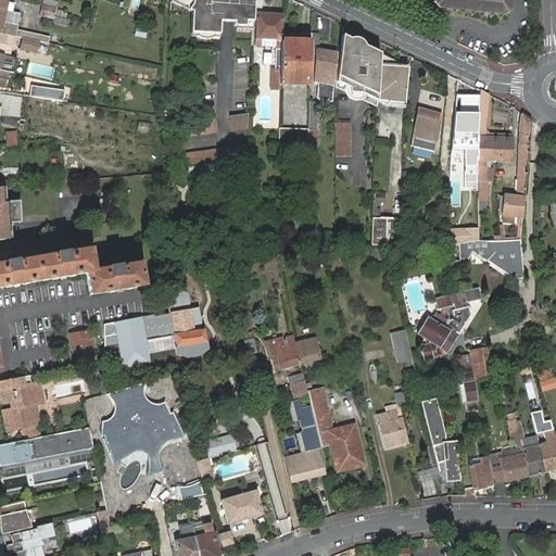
[(60,11),(63,1),(60,0),(48,0),(47,7),(60,11)]
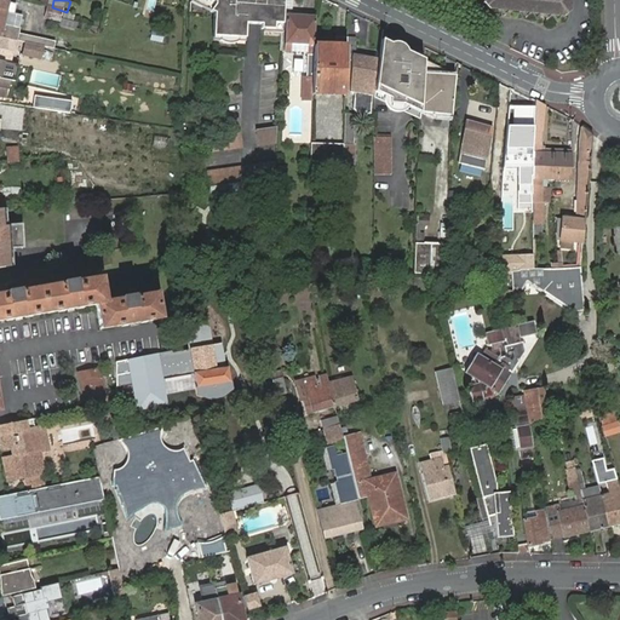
[(199,0),(190,0),(191,4),(211,13),(213,3),(199,0)]
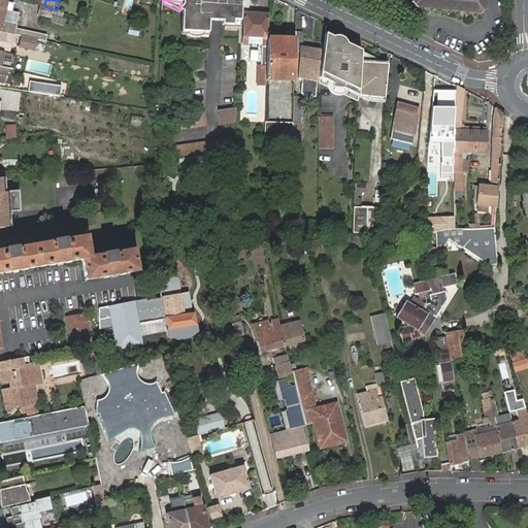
[(169,0),(182,2),(179,11),(184,13),(183,33),(209,35),(210,27),(215,28),(224,28),(224,32),(226,33),(227,0),(169,0)]
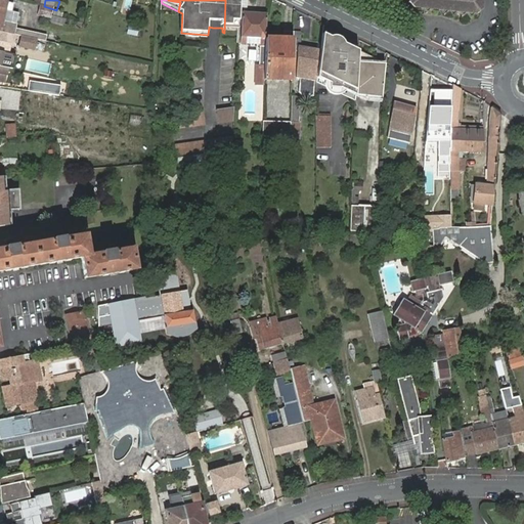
[(225,0),(224,33),(232,33),(232,31),(238,31),(241,7),(241,0),(225,0)]
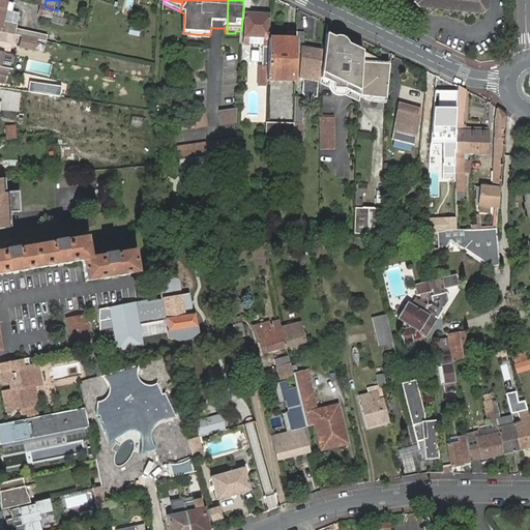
[(413,0),(413,4),(417,10),(422,6),(427,10),(431,7),(435,11),(440,8),(445,12),(449,8),(453,13),(458,9),(463,15),(468,10),(471,15),(476,11),(480,17),(487,11),(488,1),(487,0),(413,0)]
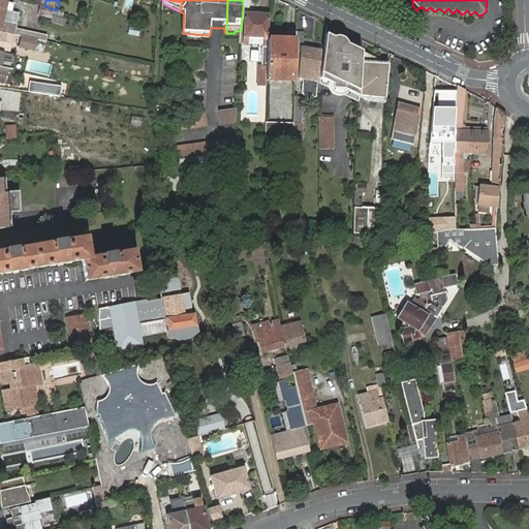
[(0,1),(0,31),(4,33),(23,36),(41,40),(43,41),(44,35),(17,30),(17,26),(3,22),(5,11),(10,12),(12,5),(0,1)]
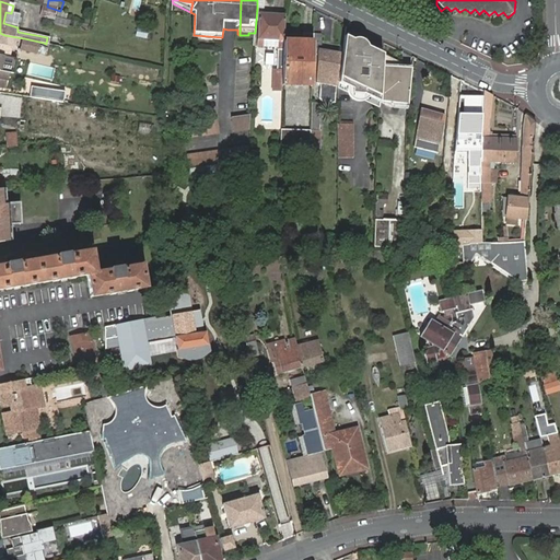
[(58,16),(60,11),(47,7),(44,19),(56,23),(56,24),(70,27),(71,20),(58,16)]
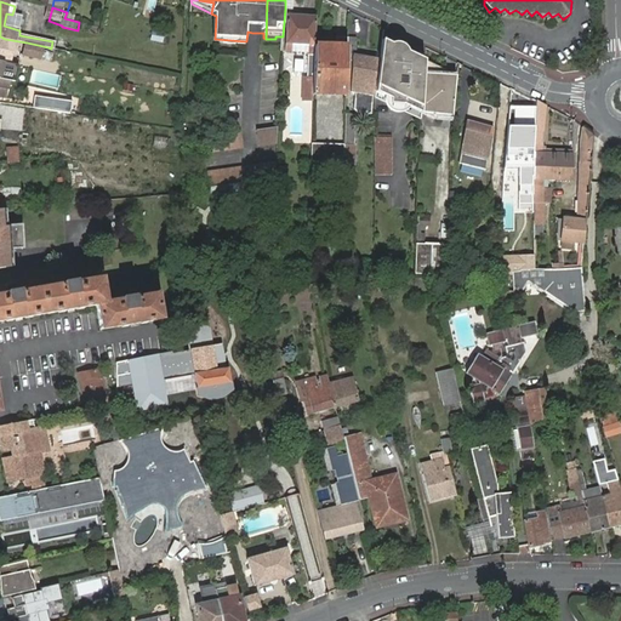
[(495,7),(489,12),(494,17),(500,12),(495,7)]
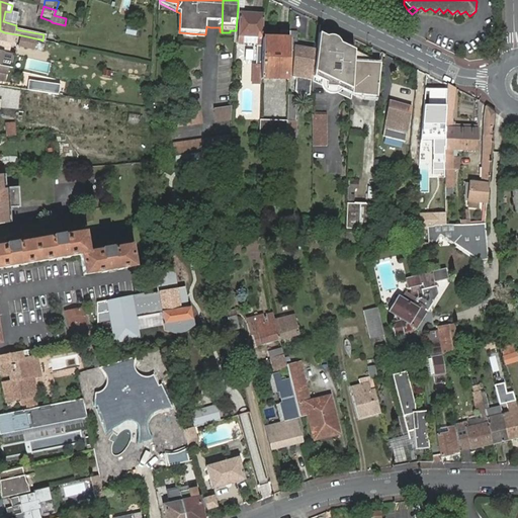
[(421,15),(425,11),(421,7),(417,10),(421,15)]
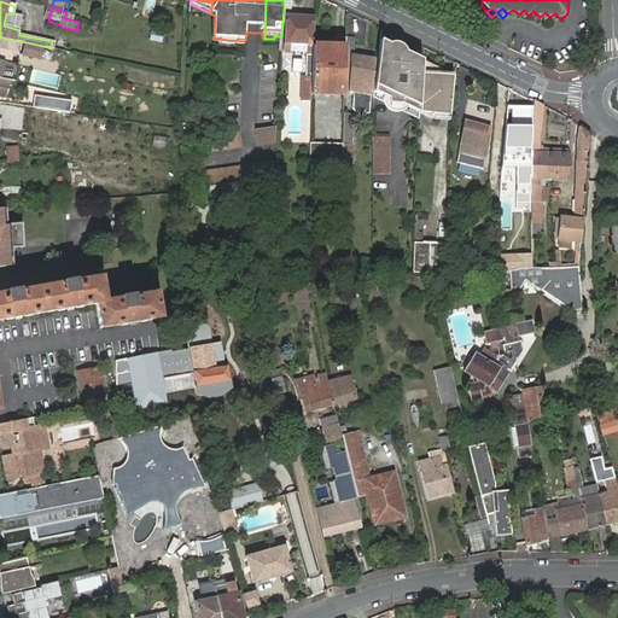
[(513,19),(519,15),(513,10),(507,13),(513,19)]
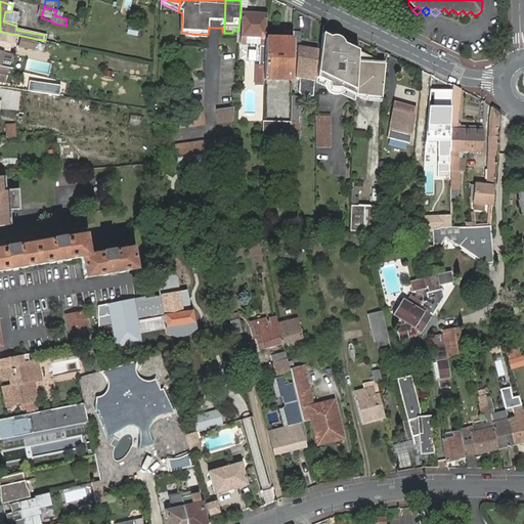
[(452,18),(457,14),(452,9),(448,13),(452,18)]
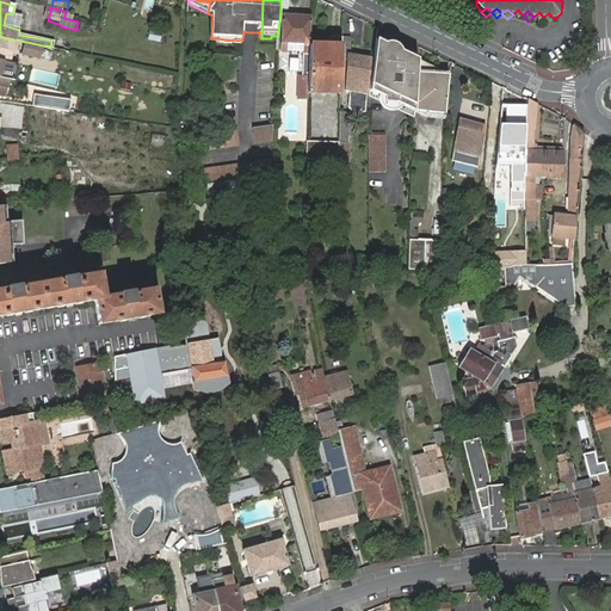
[(537,23),(543,17),(539,12),(534,17),(537,23)]
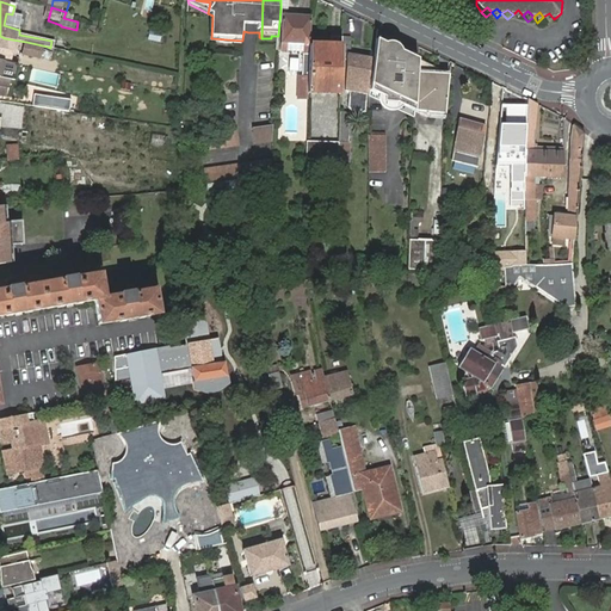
[(548,24),(554,19),(549,13),(543,17),(548,24)]
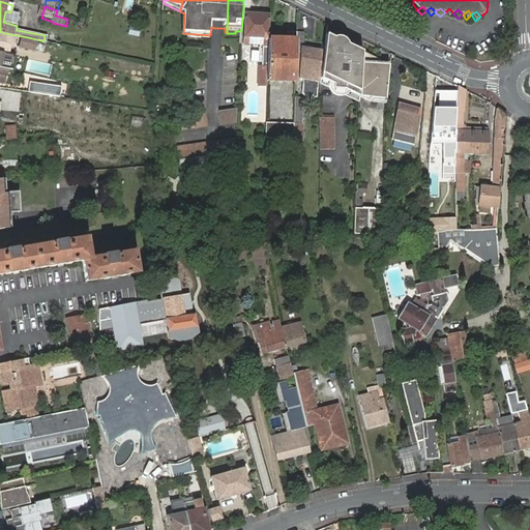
[(258,87),(267,87),(267,81),(269,40),(270,15),(245,13),(244,45),(263,46),(263,67),(259,68),(258,87)]
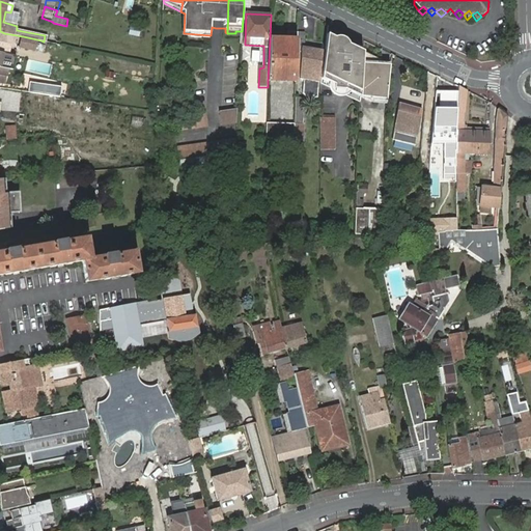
[(307,31),(299,31),(299,33),(298,42),(298,46),(306,46),(307,31)]
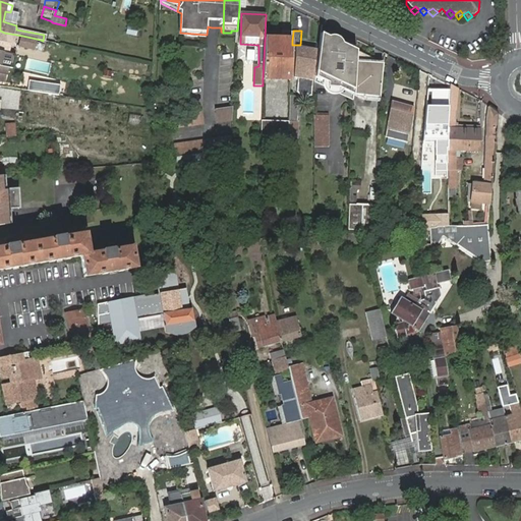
[(355,97),(355,95),(357,52),(357,51),(346,46),(322,35),(320,51),(316,79),(329,85),(329,91),(340,90),(343,92),(355,97)]
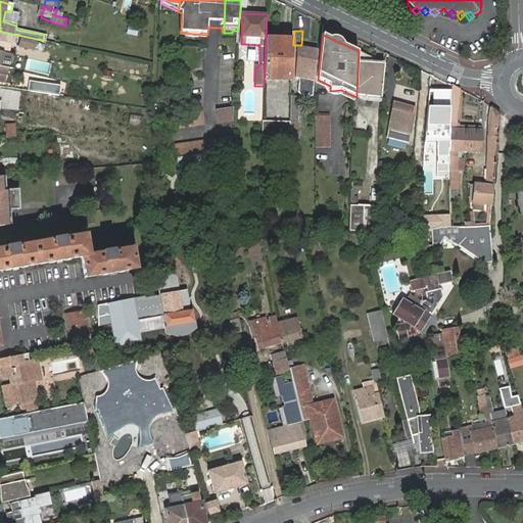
[(40,44),(41,40),(22,36),(19,47),(43,52),(44,45),(40,44)]
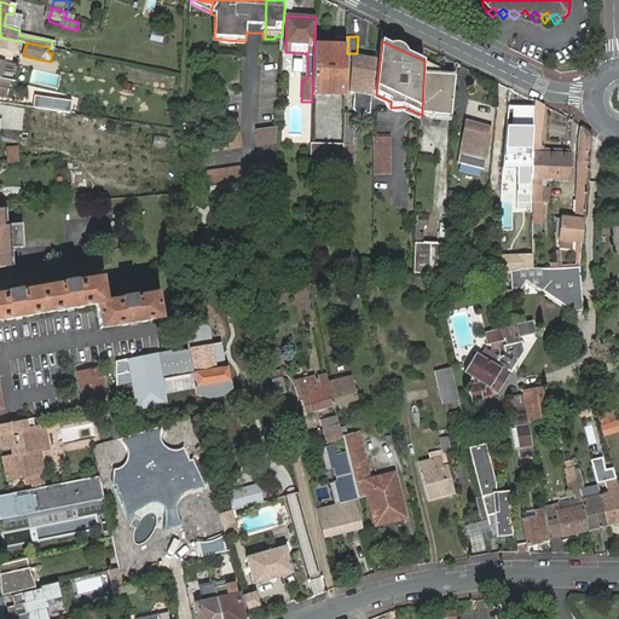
[(314,47),(312,94),(346,96),(347,53),(347,48),(335,48),(314,47)]
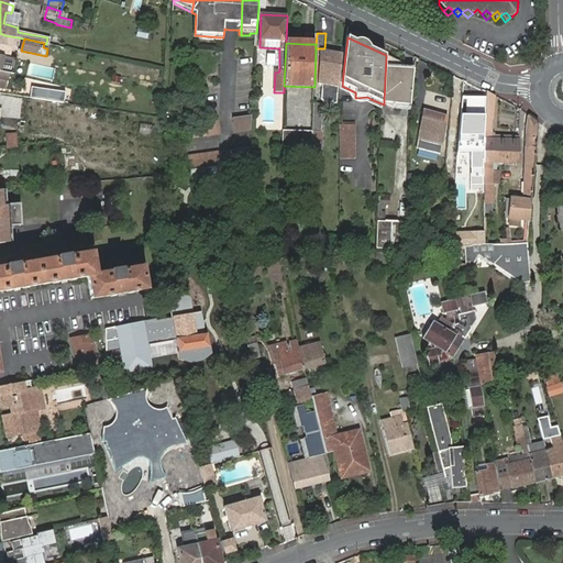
[(339,89),(341,88),(342,86),(345,55),(322,52),(320,85),(323,86),(323,98),(328,105),(339,105),(339,89)]
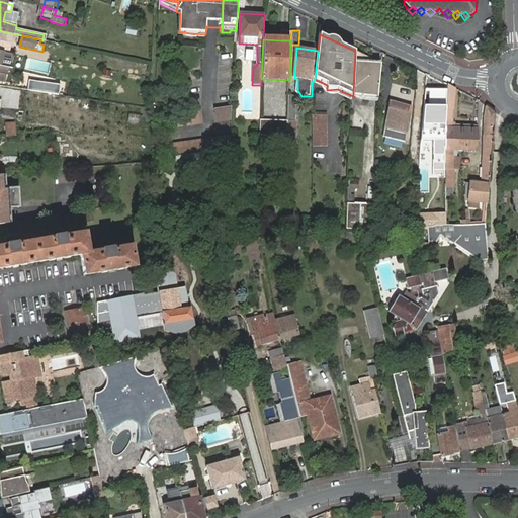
[(377,101),(378,96),(379,89),(381,71),(381,64),(375,63),(366,62),(366,57),(355,52),(353,94),(364,100),(373,100),(377,101)]
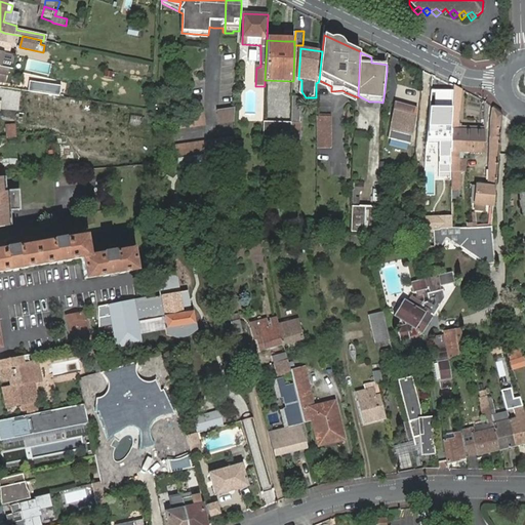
[(318,85),(331,91),(331,86),(319,80),(318,82),(318,85)]
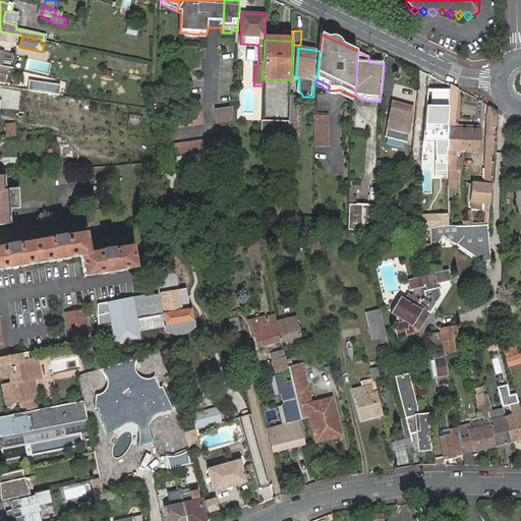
[(459,89),(451,84),(449,132),(449,139),(482,140),(481,129),(457,128),(457,112),(458,112),(459,89)]
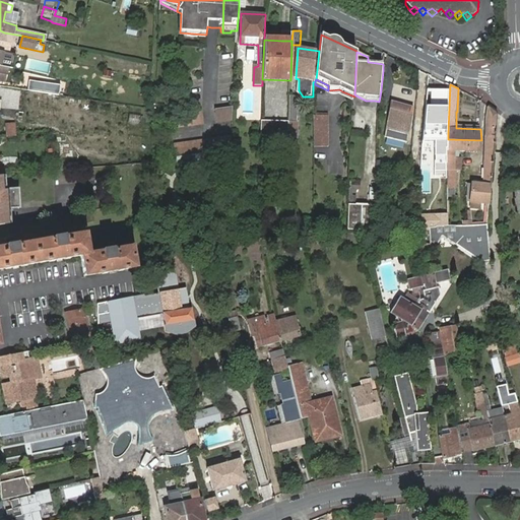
[(0,92),(27,96),(28,90),(0,85),(0,92)]
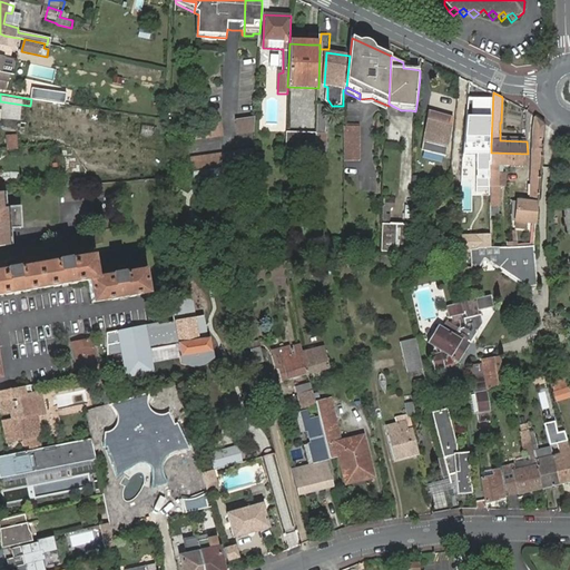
[(387,112),(389,106),(375,100),(372,98),(360,99),(375,107),(387,112)]
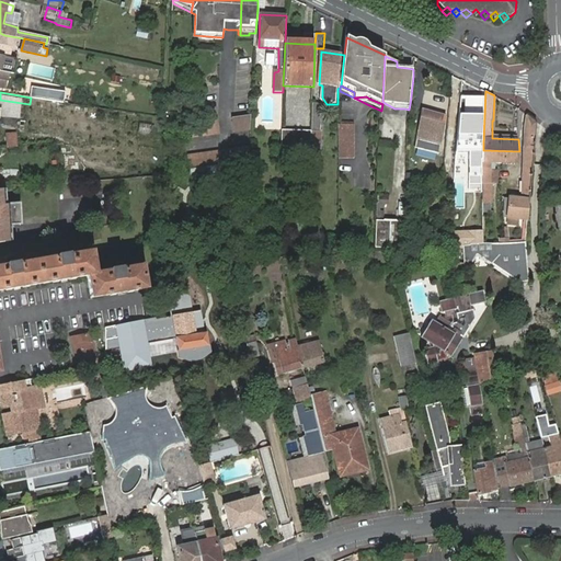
[(422,111),(415,149),(439,153),(447,115),(422,111)]
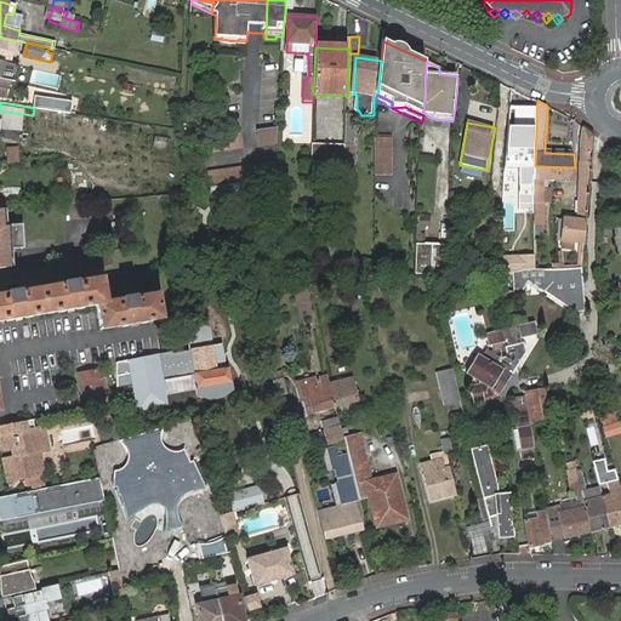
[(562,241),(585,243),(594,136),(585,129),(581,158),(581,204),(581,221),(576,221),(575,221),(564,221),(562,241)]
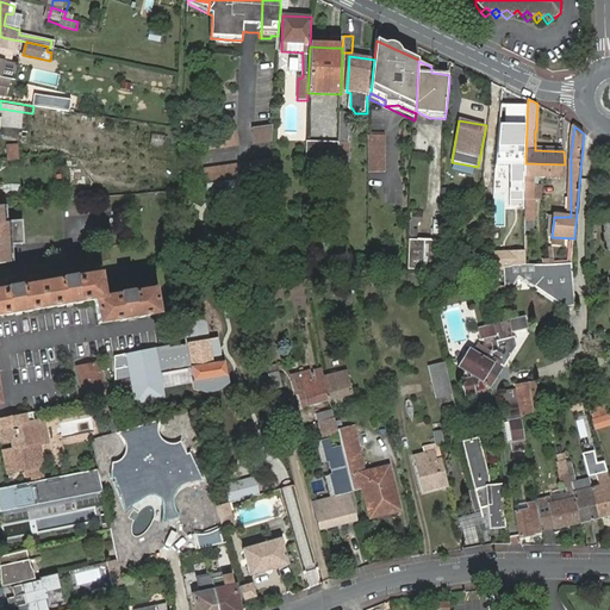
[(255,144),(272,142),(273,128),(253,129),(255,144)]
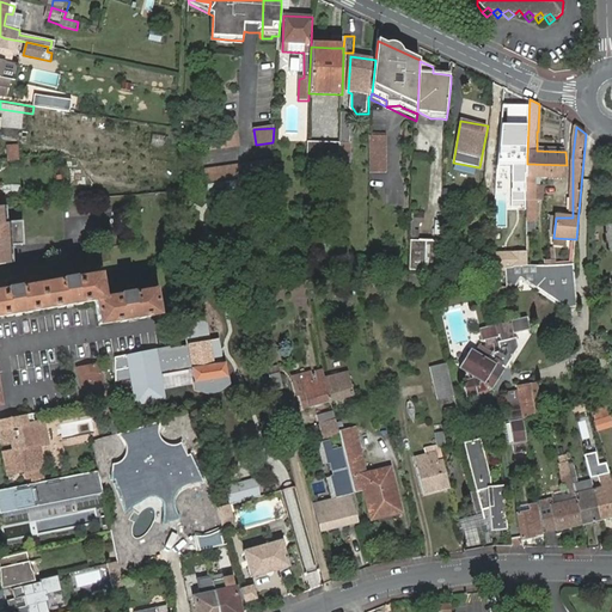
[(238,132),(199,138),(201,153),(239,148),(238,132)]
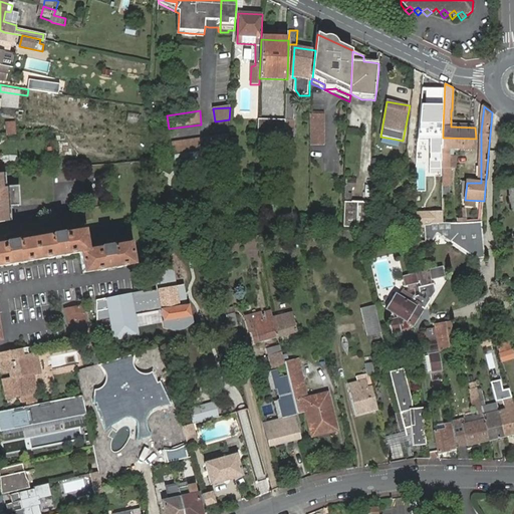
[(311,113),(311,145),(324,145),(325,113),(311,113)]
